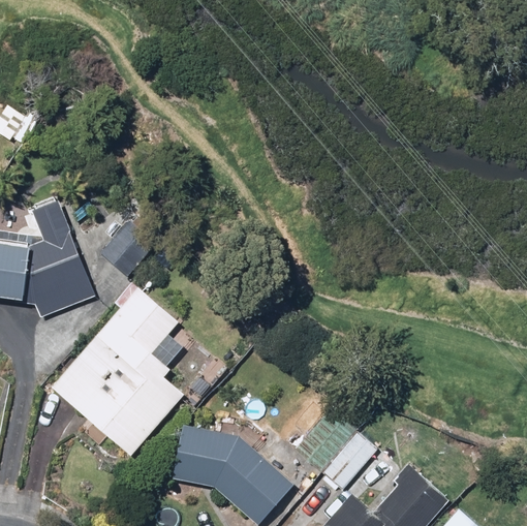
[(98,294),(59,197),(30,209),(38,230),(0,224),(0,298),(34,303),(39,317),(98,294)]
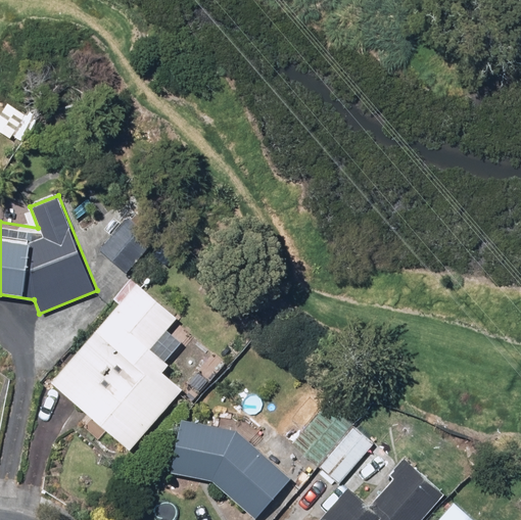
[(156,240),(130,215),(99,247),(126,273),(156,240)]
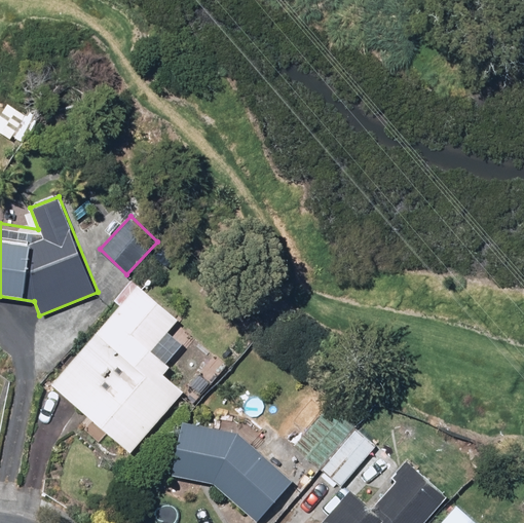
[(179,322),(138,287),(50,386),(127,454),(182,393),(164,376),(172,369),(152,351),(179,322)]
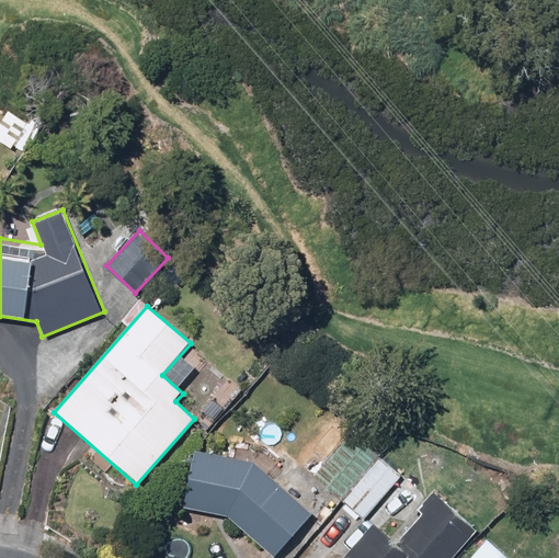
[(342,502),(383,452),(352,426),(311,477),(342,502)]
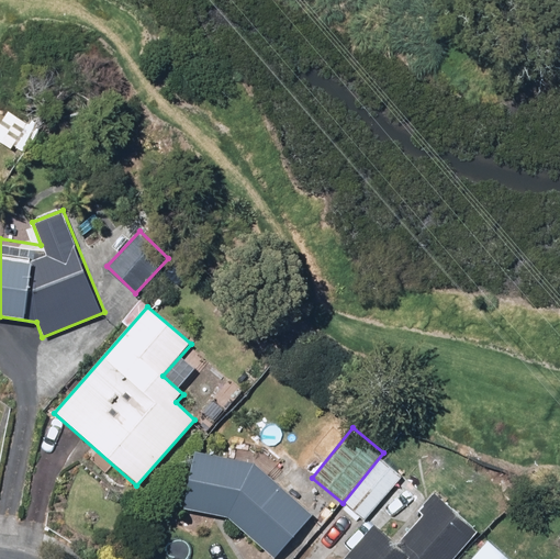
[(258,461),(190,451),(181,510),(227,516),(272,558),(273,558),(315,515),(258,461)]
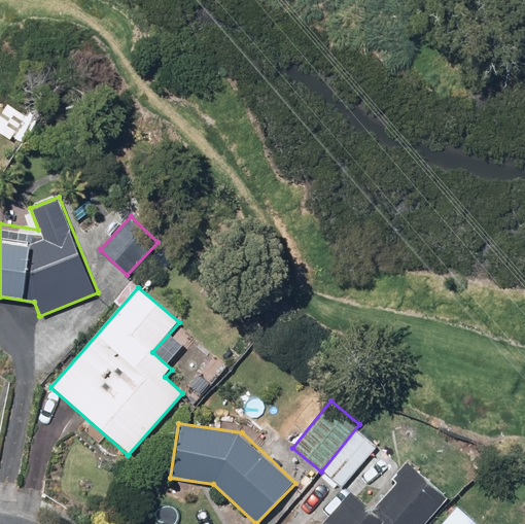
[(359,424),(321,472),(342,488),(380,442),(359,424)]
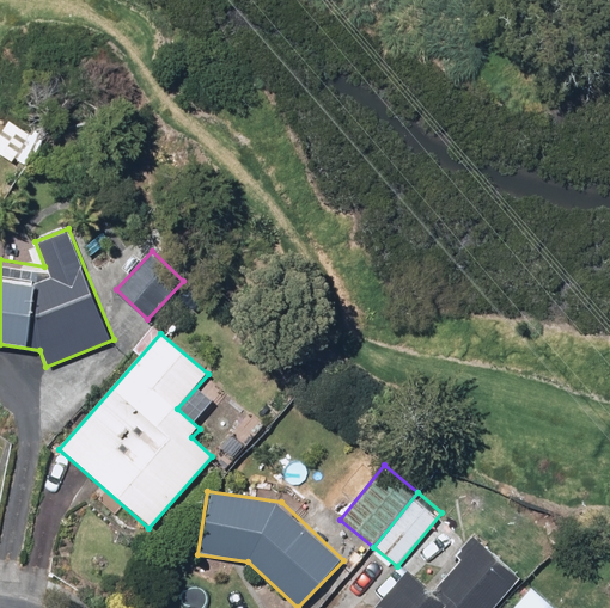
[(493,607),(519,578),(473,538),(433,584),(412,565),(374,607),(493,607)]
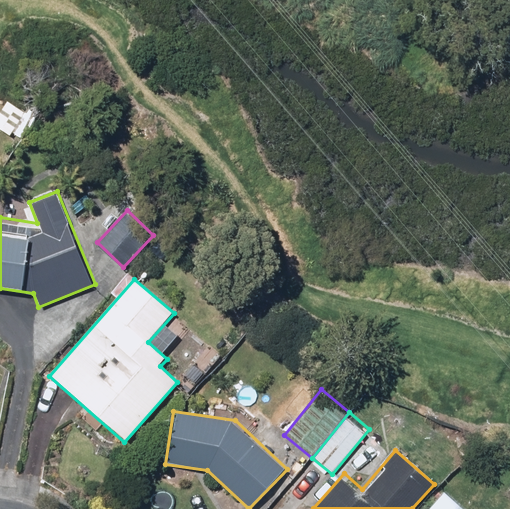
[(467,508),(444,490),(428,508),(467,508)]
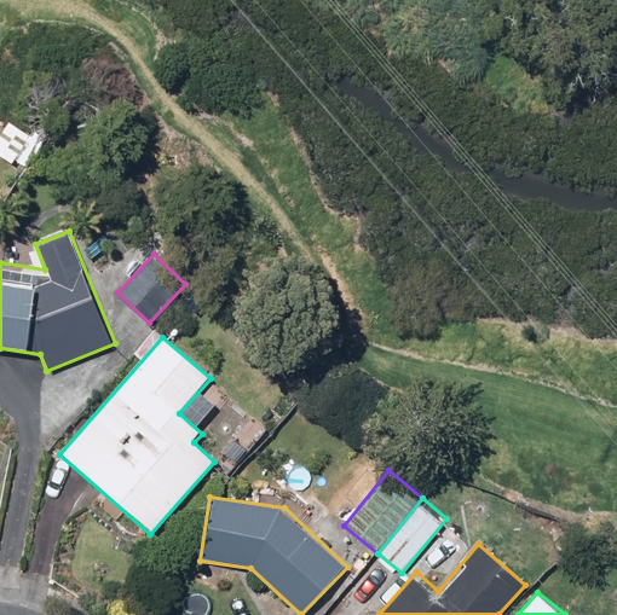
All buildings are outlined.
